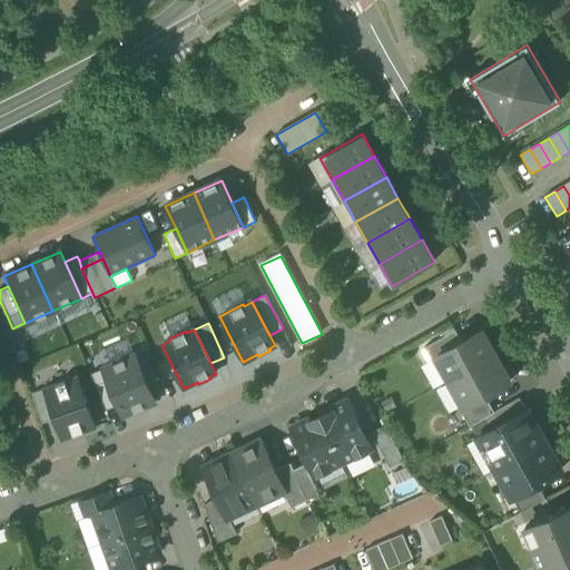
[(424,347),(431,360),(435,357),(435,356),(461,342),(455,331),(424,347)]
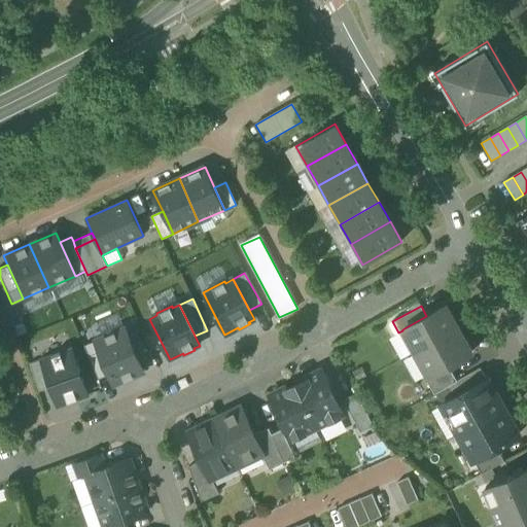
[(402,330),(415,352),(458,327),(446,306),(426,316),(402,329),(402,330)]
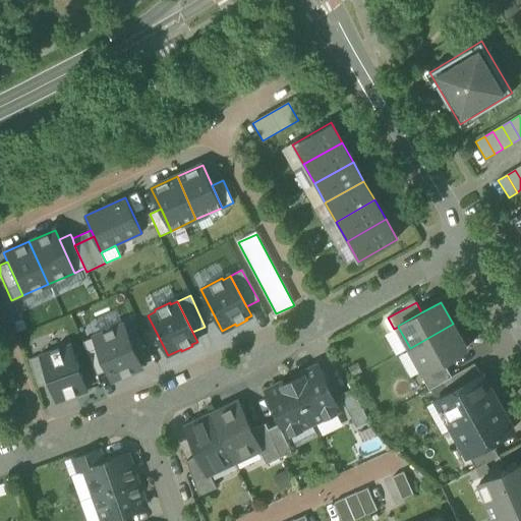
[(90,322),(96,337),(123,325),(116,310),(90,322)]
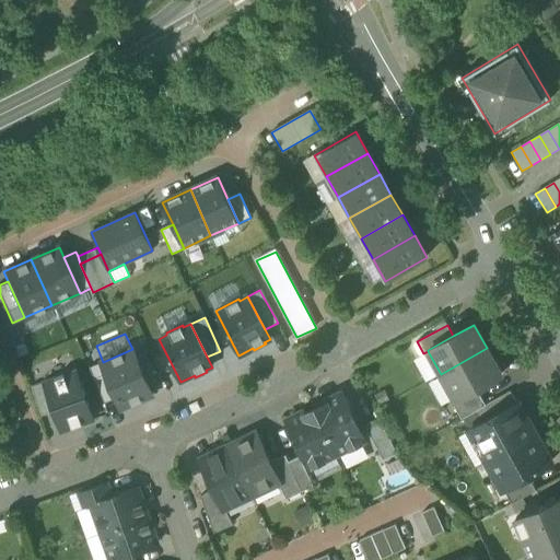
[(501,375),(487,348),(441,374),(455,399),(455,400),(476,389),(501,375)]
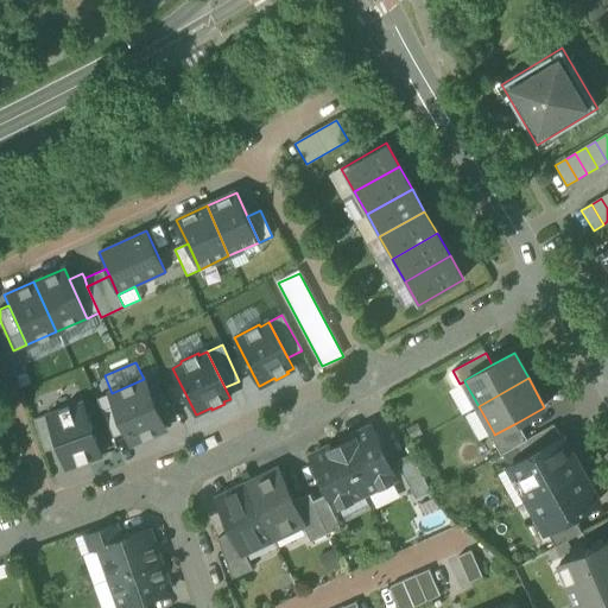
[(131,443),(165,429),(144,379),(112,393),(109,393),(126,432),(131,443)]
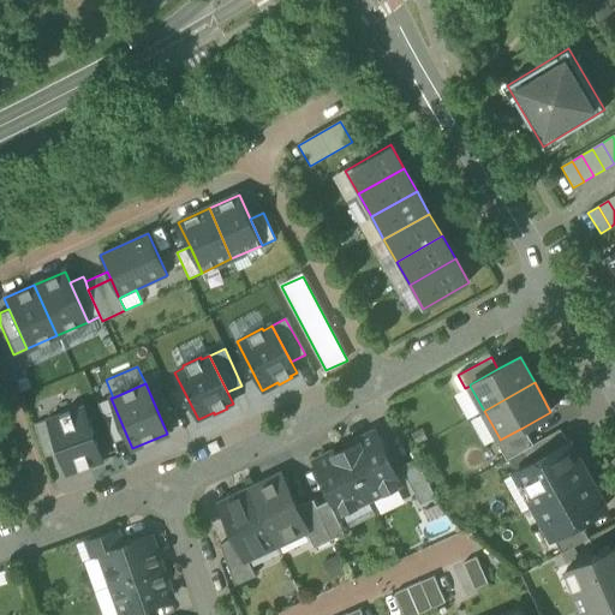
[(127,437),(111,398),(97,404),(114,443),(127,437)]
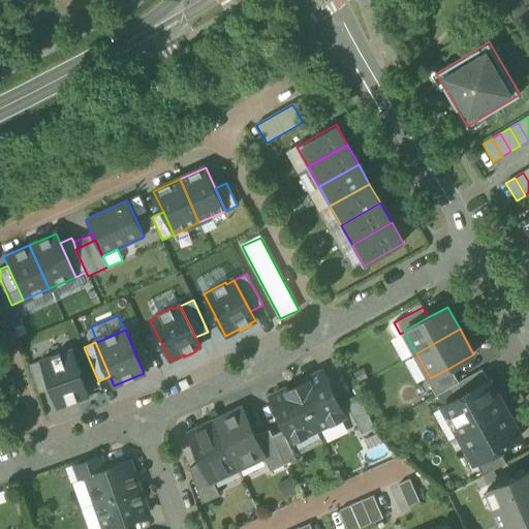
[(71,350),(41,361),(51,389),(58,407),(88,397),(71,350)]
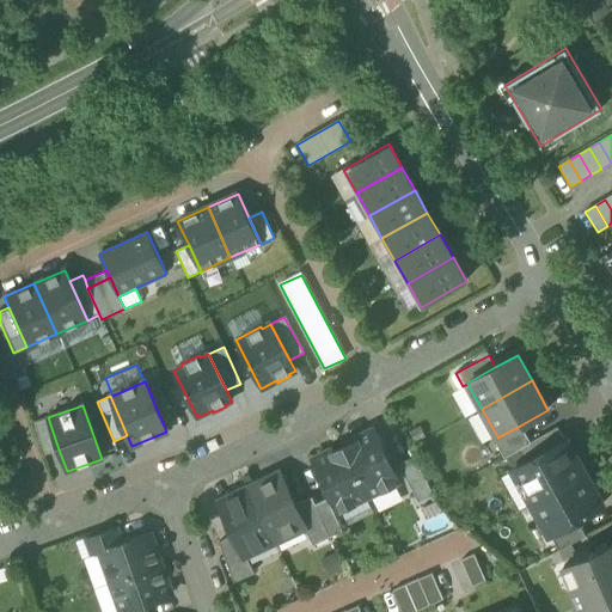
[(48,417),(34,423),(46,454),(59,450),(48,417)]
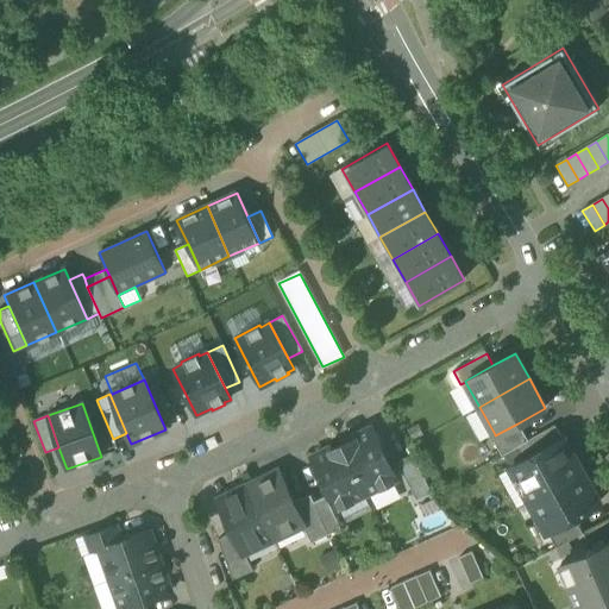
[(501,456),(518,447),(527,440),(518,424),(495,435),(495,434),(490,437),(501,456)]
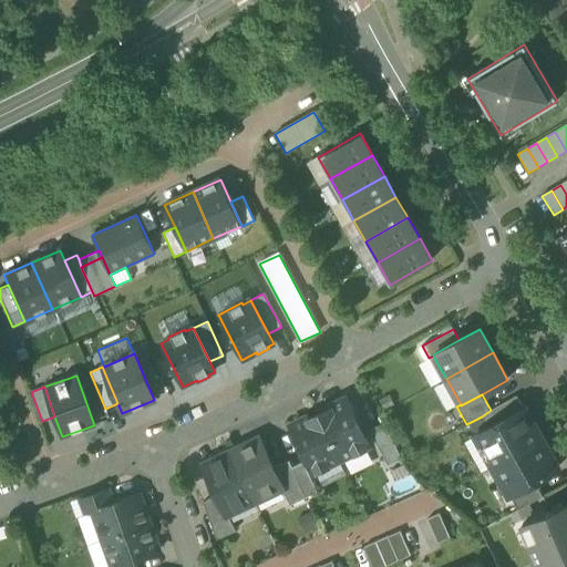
[(516,397),(491,410),(482,416),(488,428),(523,409),(516,397)]
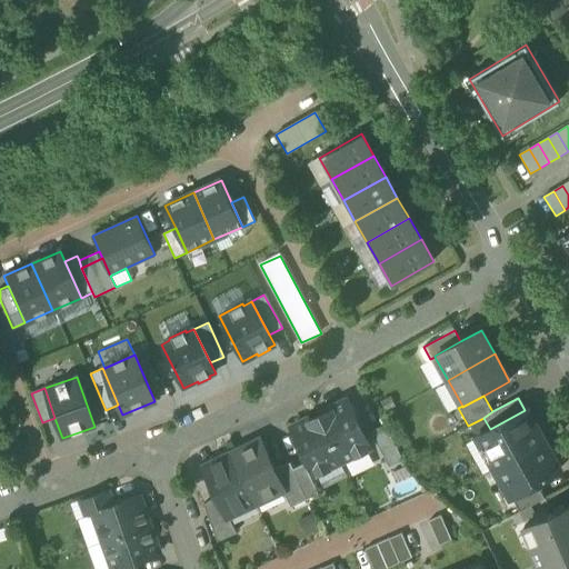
[(330,411),(320,416),(342,462),(370,448),(347,399),(328,408),(330,411)]
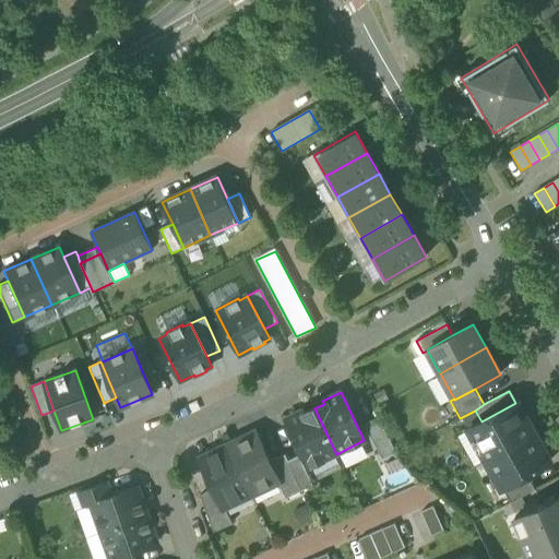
[(468,428),(486,460),(492,456),(534,433),(515,402),(515,403),(482,421),(468,428)]
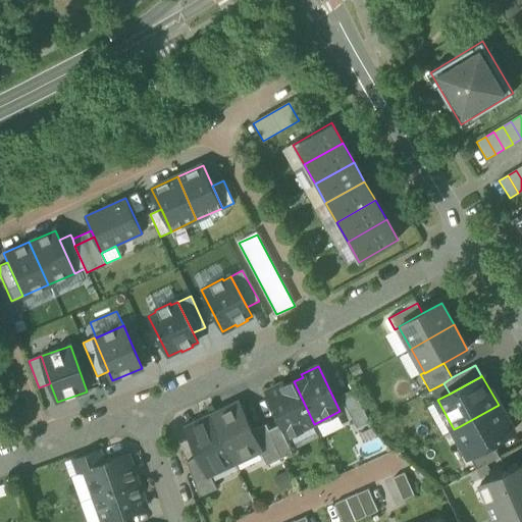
[(288,436),(314,424),(294,381),(284,386),(283,383),(266,392),(288,436)]
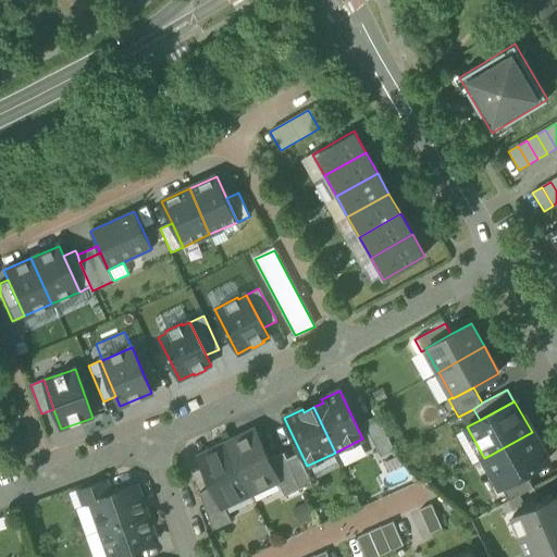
[(362,422),(381,457),(395,450),(376,416),(362,422)]
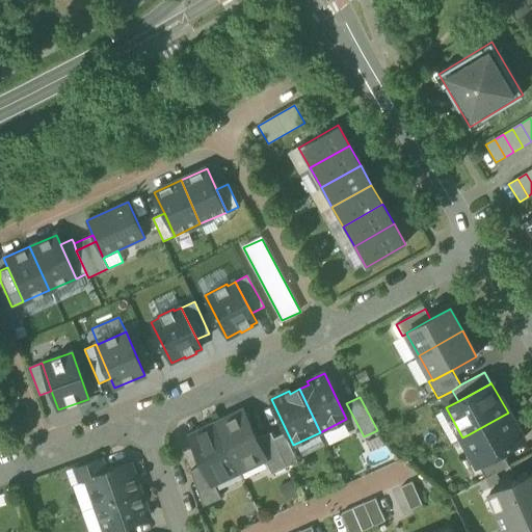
[(243,411),(216,424),(239,471),(264,458),(265,458),(257,440),(243,411)]
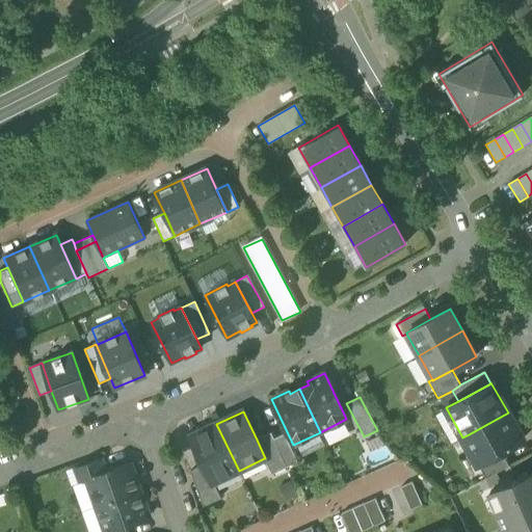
[(508,413),(469,434),(474,445),(469,448),(478,464),(501,452),(523,440),(508,413)]
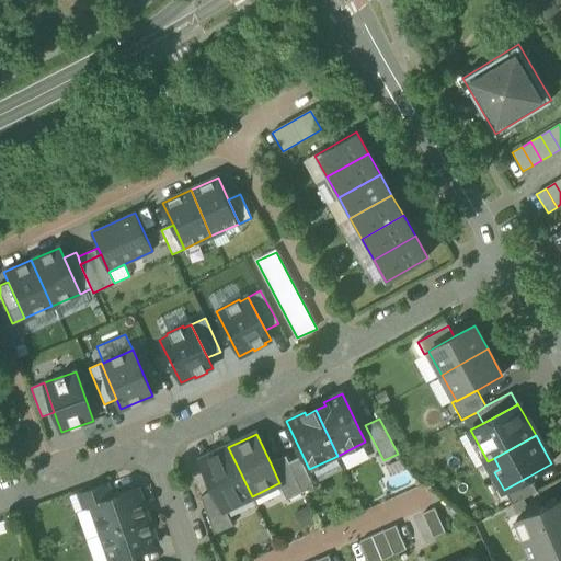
[(225,510),(252,496),(228,447),(201,460),(215,491),(224,510),(225,510)]
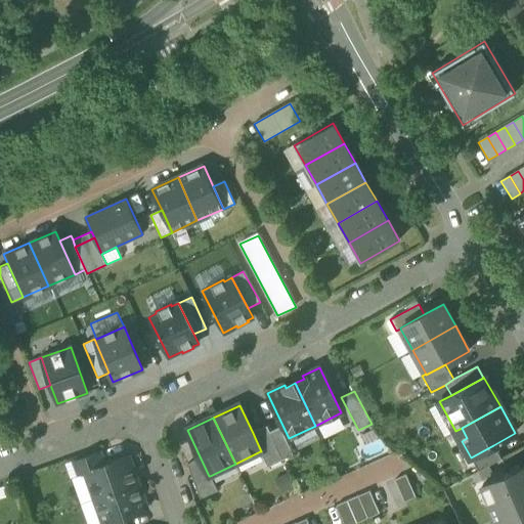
[(260,451),(267,467),(282,460),(269,432),(266,427),(253,433),(261,451),(260,451)]
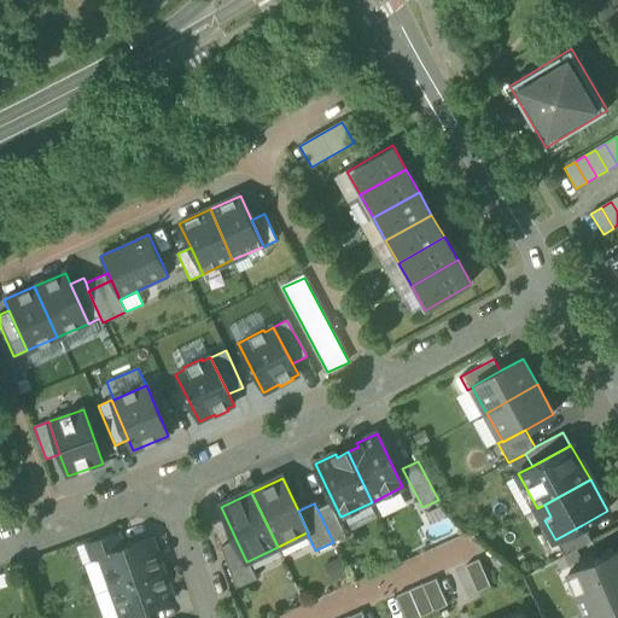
[(318,509),(333,542),(345,536),(330,503),(318,509)]
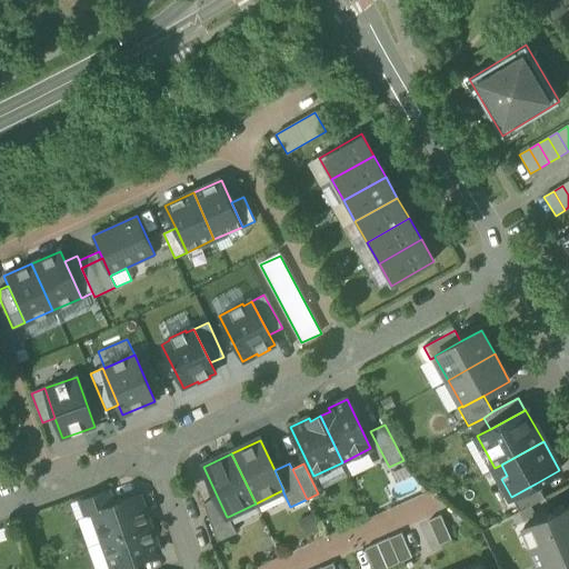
[(495,468),(501,479),(507,476),(501,465),(495,468)]
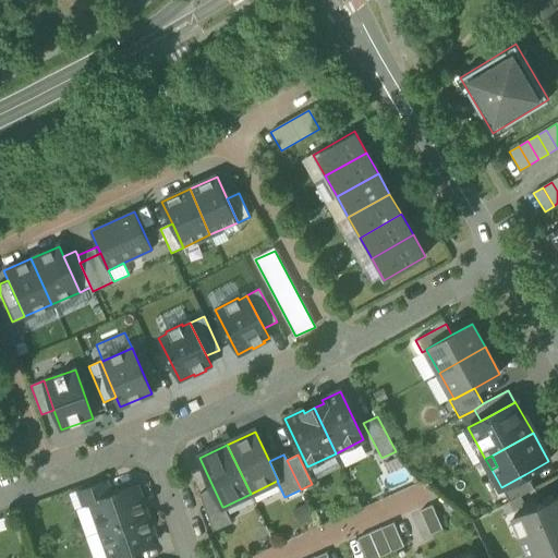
[(501,487),(509,501),(534,489),(525,474),(501,487)]
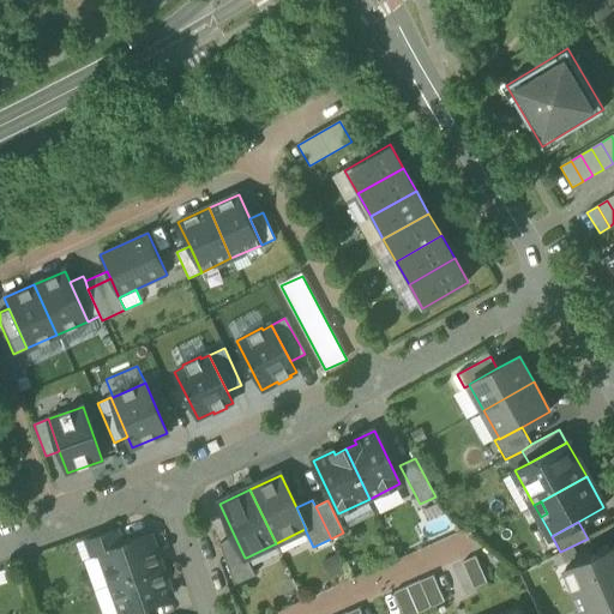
[(86,542),(92,558),(101,554),(101,553),(122,545),(118,530),(86,542)]
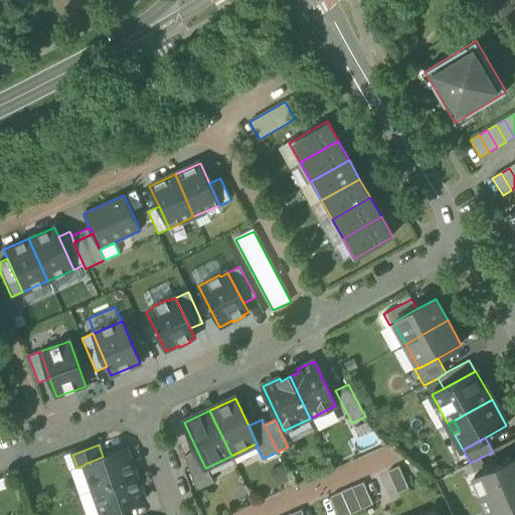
[(254,446),(241,453),(246,463),(261,456),(254,446)]
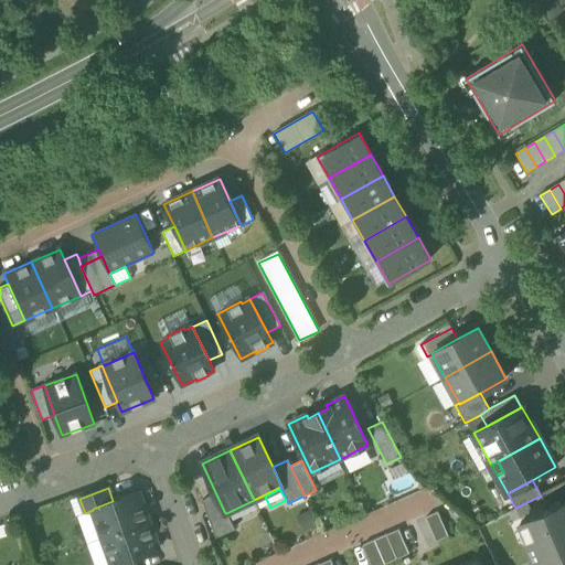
[(93,510),(103,537),(149,522),(138,492),(113,501),(93,509),(93,510)]
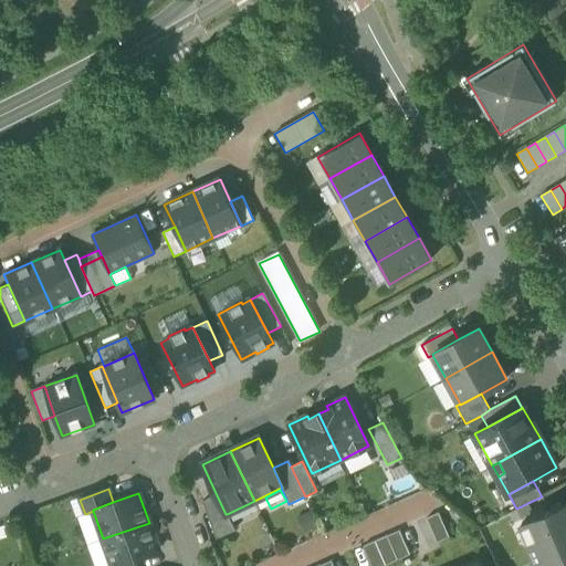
[(202,502),(216,540),(234,530),(227,514),(226,514),(217,495),(202,502)]
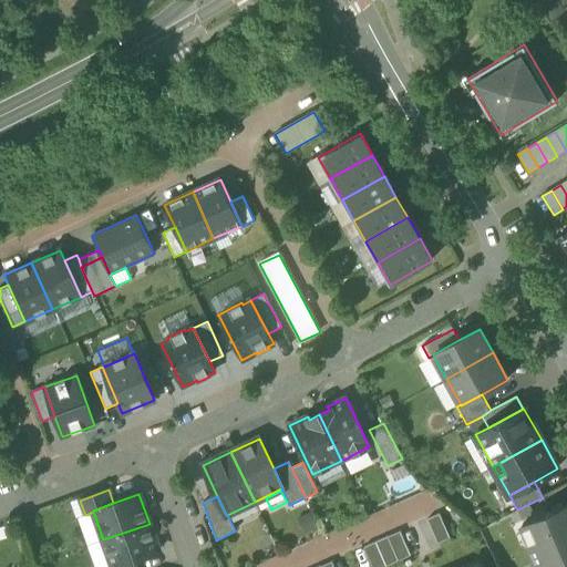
[(526,544),(536,566),(566,566),(566,505),(532,522),(539,538),(526,544)]
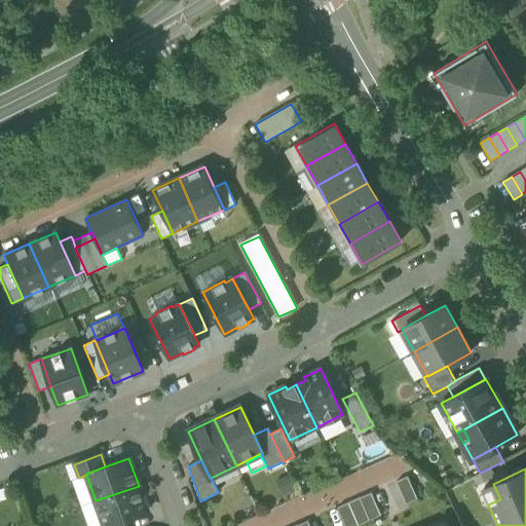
[(417,498),(407,477),(397,481),(406,503),(417,498)]
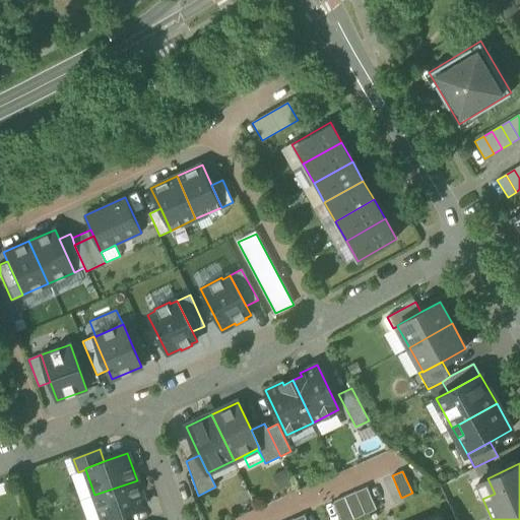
[(145,505),(137,480),(94,495),(103,519),(123,513),(145,505)]
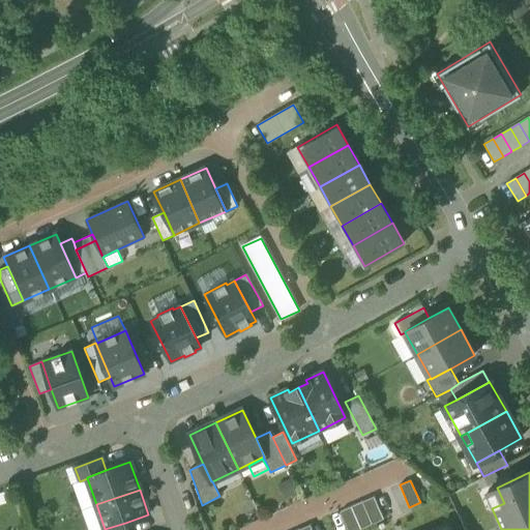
[(340,511),(348,529),(358,529),(384,520),(374,497),(340,511)]
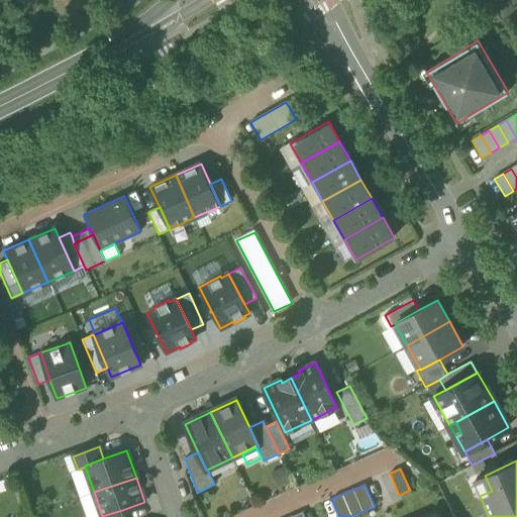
All buildings are outlined.
